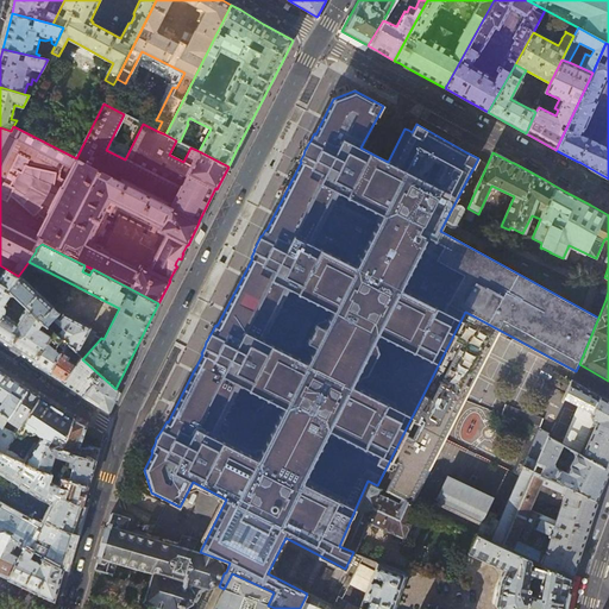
[(8,290),(18,276),(0,265),(0,269),(4,272),(0,276),(0,318),(4,313),(5,311),(6,308),(5,307),(4,305),(11,293),(8,290)]
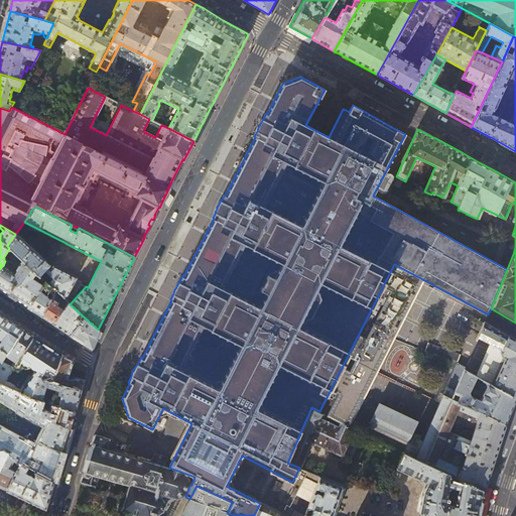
[(35,272),(44,281),(54,290),(62,297),(68,301),(74,294),(82,281),(52,266),(51,266),(16,233),(15,234),(7,246),(9,248),(22,260),(35,272)]
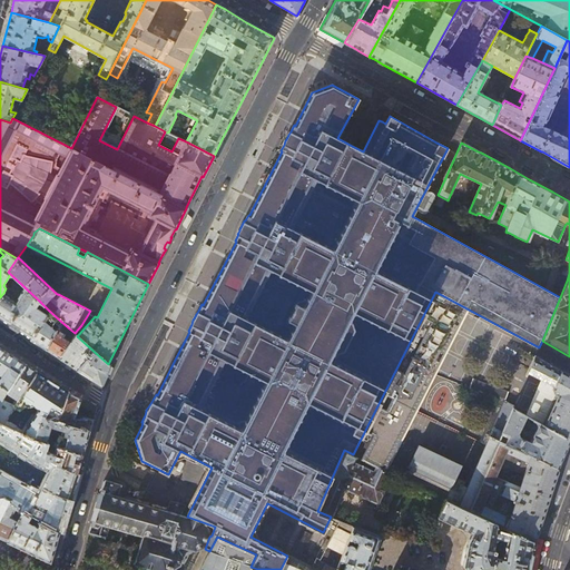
[(36,307),(39,301),(25,287),(16,302),(3,293),(0,297),(0,316),(12,325),(32,337),(47,314),(36,307)]
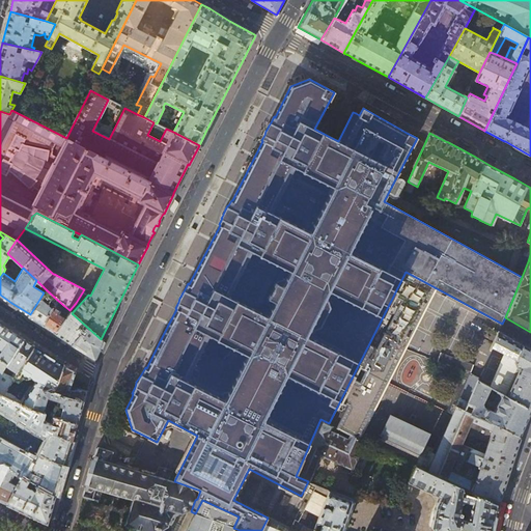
[(358,438),(435,287),(406,272),(329,423),(358,438)]
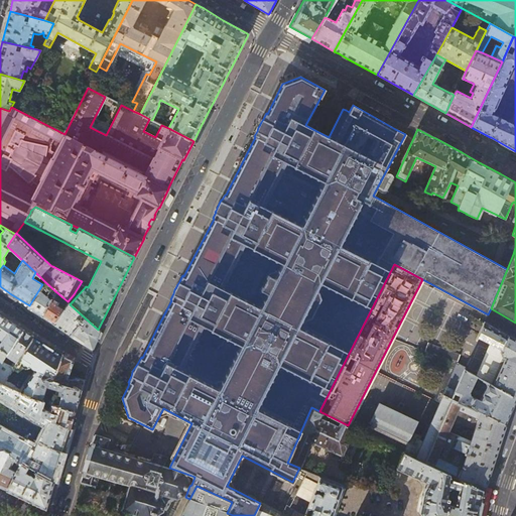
[(54,290),(44,281),(42,284),(29,305),(27,308),(32,311),(39,316),(54,290)]
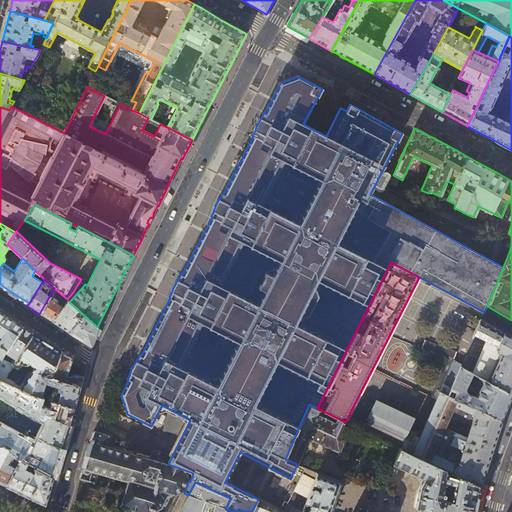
[(56,304),(62,295),(54,288),(39,314),(45,318),(51,322),(62,307),(56,304)]
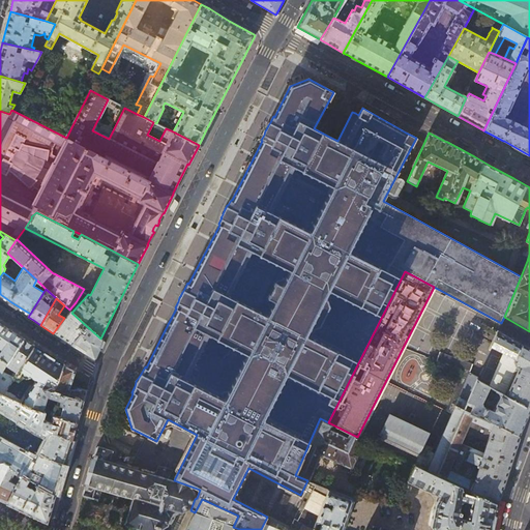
[(71,313),(69,310),(64,305),(58,315),(64,318),(53,333),(71,345),(93,358),(94,359),(95,358),(99,350),(102,341),(100,339),(71,313)]
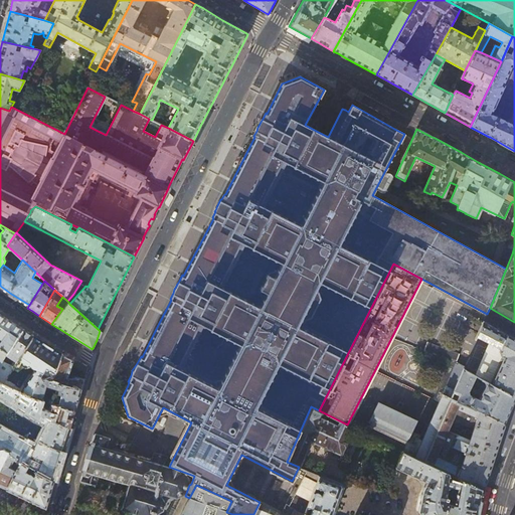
[(0,365),(3,361),(23,328),(5,317),(0,313),(0,365)]
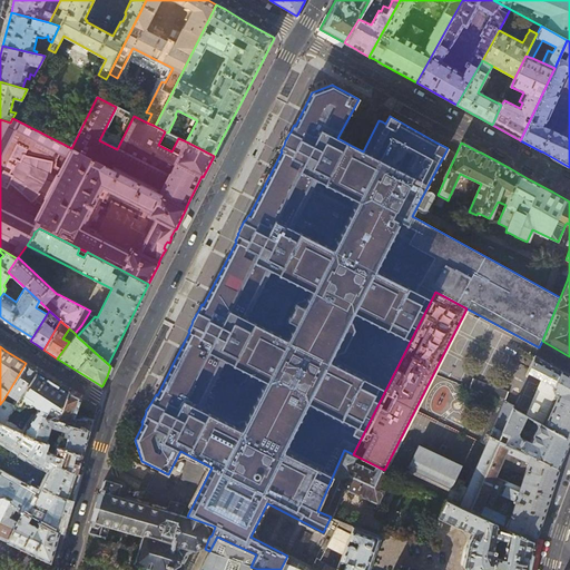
[(528,373),(549,383),(554,386),(561,370),(548,363),(547,362),(536,355),(528,373)]
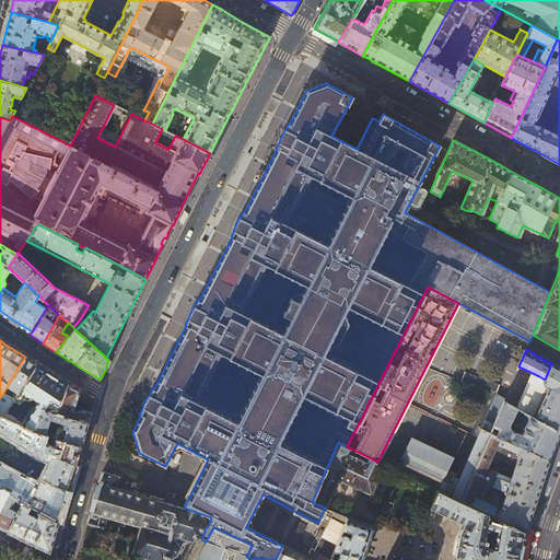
[(31,360),(25,357),(3,393),(15,398),(36,364),(31,360)]
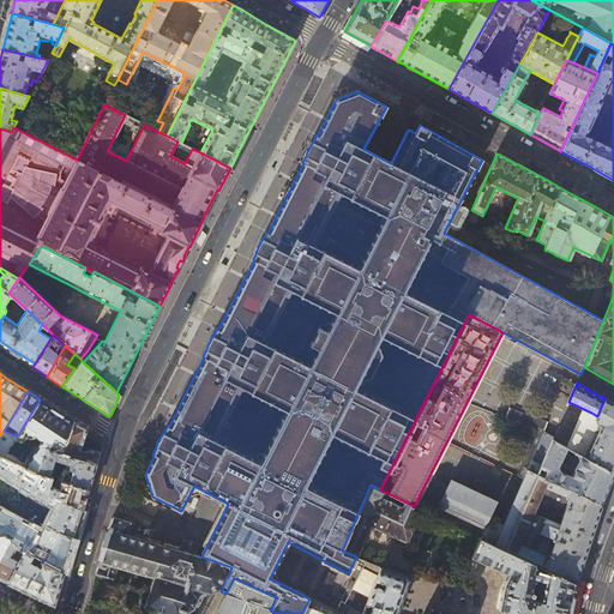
[(613,403),(605,398),(597,416),(591,413),(590,416),(596,419),(599,425),(601,426),(587,459),(613,474),(613,403)]
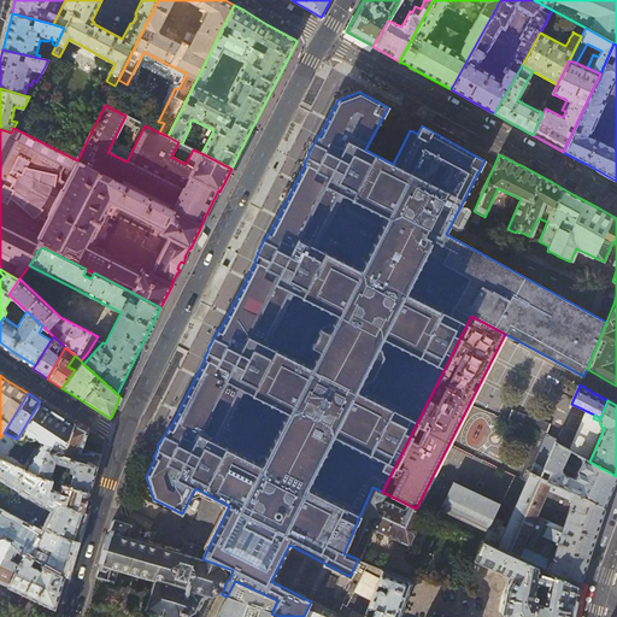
[(58,412),(40,401),(17,439),(4,433),(0,438),(0,458),(5,460),(16,442),(23,441),(25,436),(31,439),(36,438),(43,442),(25,469),(39,475),(47,450),(64,456),(70,438),(75,423),(74,423),(58,412)]
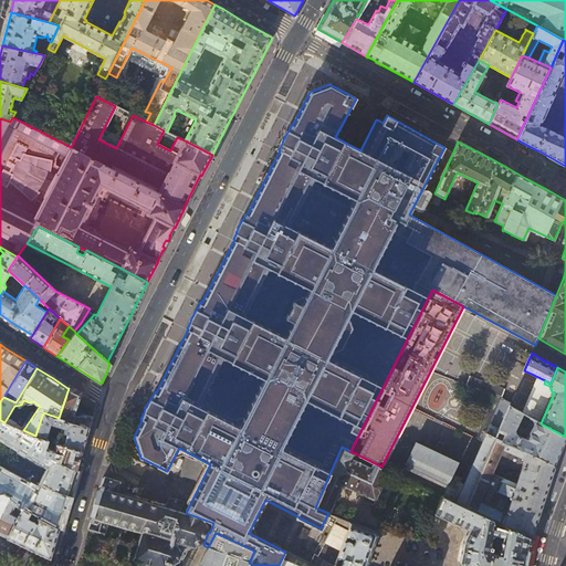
[(465,385),(500,398),(501,398),(504,389),(469,375),(465,385)]
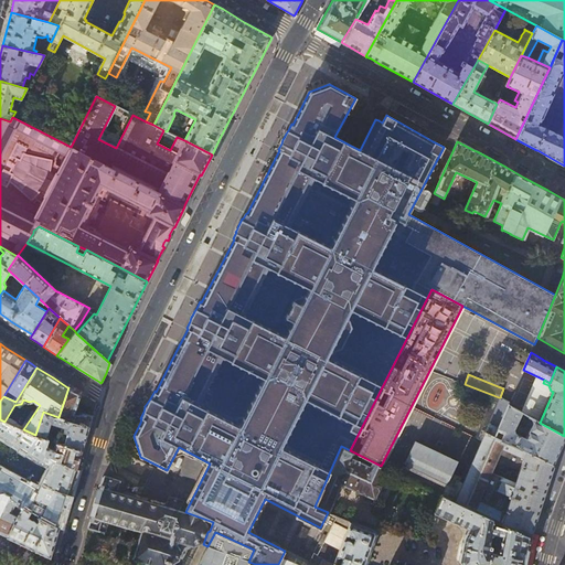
[(80,394),(68,387),(64,401),(59,417),(89,427),(92,419),(93,416),(83,413),(82,414),(75,415),(76,412),(80,412),(81,408),(93,413),(94,411),(96,403),(80,394)]
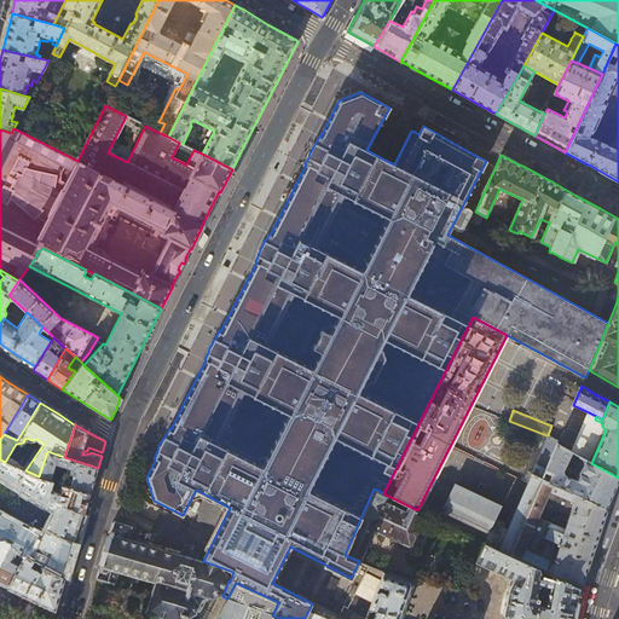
[(548,435),(547,435),(498,549),(536,567),(551,574),(580,589),(585,573),(602,521),(606,510),(542,478),(556,444),(556,443),(557,440),(557,439),(548,435)]
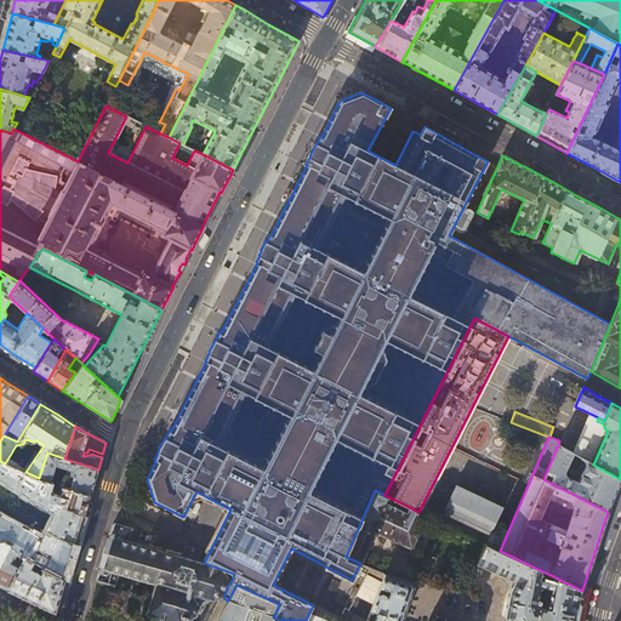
[(614,499),(620,480),(620,479),(593,465),(587,461),(581,473),(577,482),(565,476),(564,472),(573,453),(558,445),(543,479),(608,512),(614,499)]
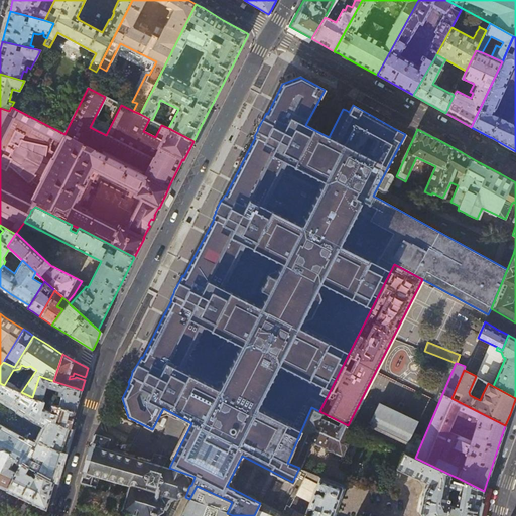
[(78,403),(82,390),(53,381),(39,376),(32,397),(44,401),(75,411),(78,403)]
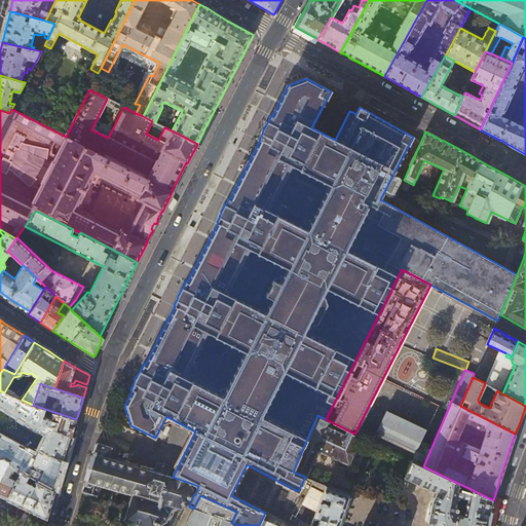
[(22,471),(27,474),(35,457),(40,460),(44,453),(63,463),(67,451),(71,437),(41,421),(45,409),(33,405),(22,400),(4,392),(0,390),(0,456),(2,458),(7,461),(22,471)]
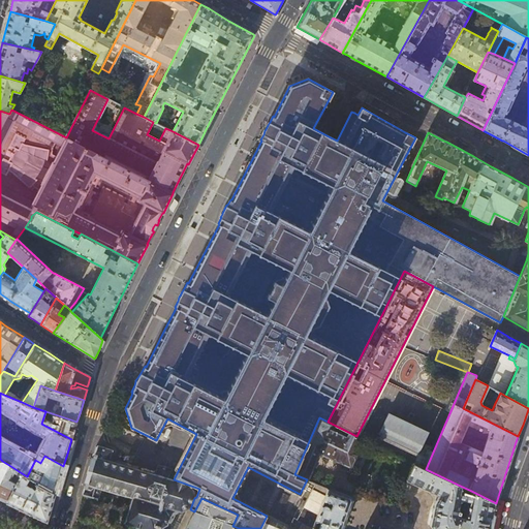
[(73,432),(76,422),(45,411),(41,424),(71,439),(73,432)]
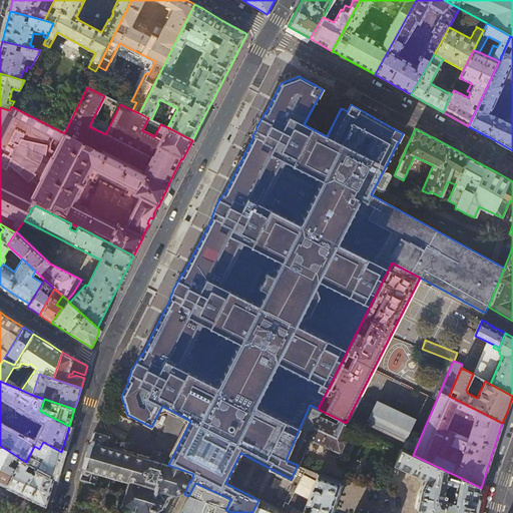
[(376,400),(368,417),(408,435),(416,419),(376,400)]
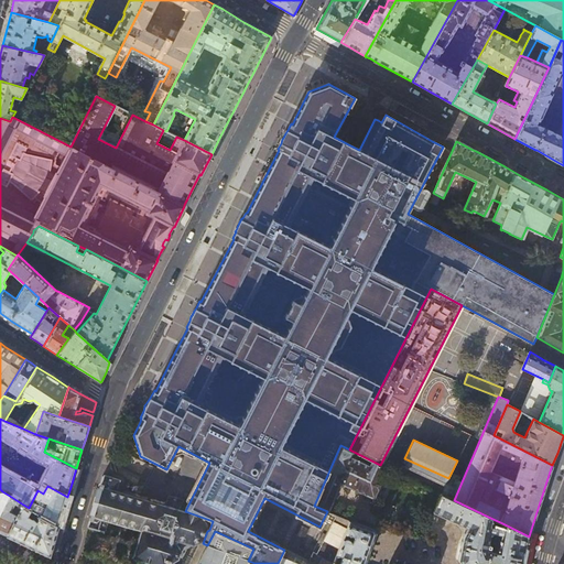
[(380,465),(349,449),(340,445),(314,506),(327,511),(328,511),(340,483),(375,498),(388,468),(380,465)]
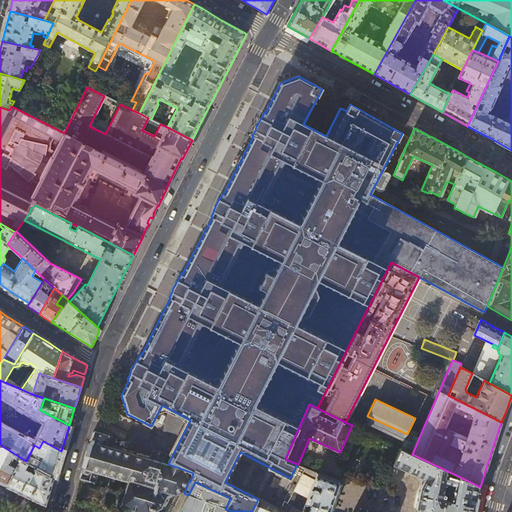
[(407,434),(367,416),(366,418),(399,434),(394,445),(400,448),(409,453),(411,448),(403,443),(407,434)]
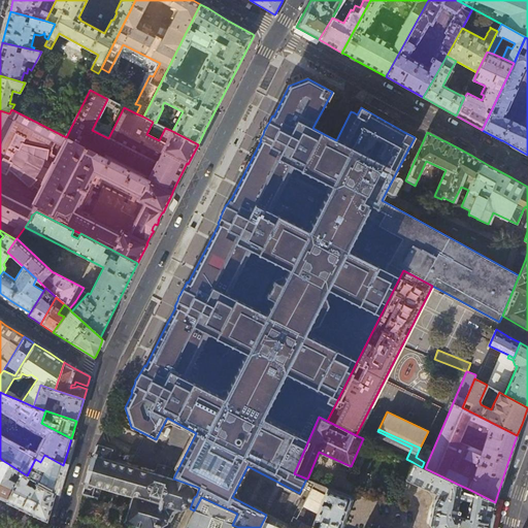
[(411,448),(377,431),(373,440),(387,447),(386,450),(406,459),(411,448)]
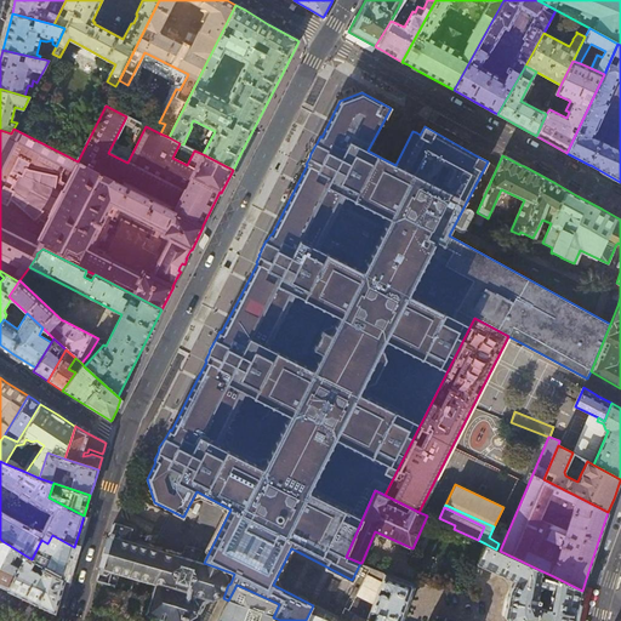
[(234,574),(204,563),(194,560),(195,559),(186,556),(184,558),(127,541),(131,528),(114,522),(114,524),(113,524),(110,533),(112,533),(109,537),(108,537),(102,556),(100,564),(102,565),(100,570),(96,579),(97,579),(97,581),(100,582),(100,581),(101,582),(102,582),(115,587),(119,573),(157,584),(157,586),(153,593),(153,596),(152,598),(148,614),(172,620),(181,620),(182,617),(188,620),(195,615),(197,613),(200,614),(201,609),(201,605),(211,600),(218,597),(218,598),(223,598),(228,585),(231,584),(234,574)]
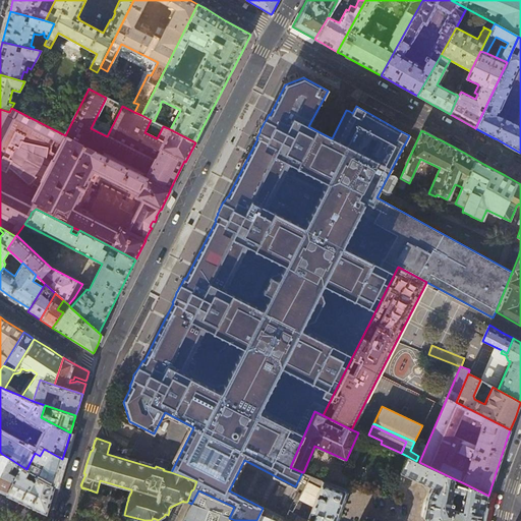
[(58,474),(62,459),(44,449),(40,456),(35,453),(26,469),(33,473),(37,476),(54,486),(58,474)]
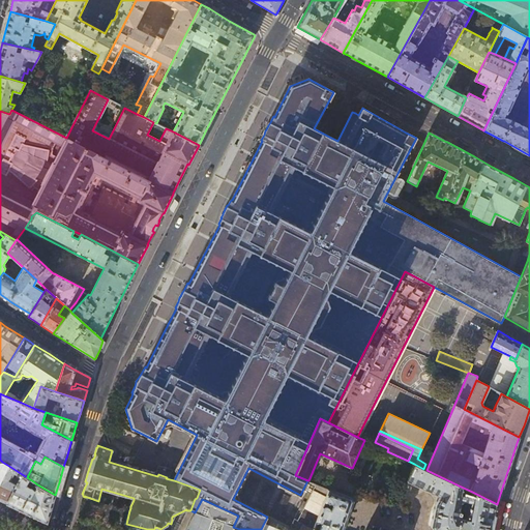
[(492,529),(496,513),(497,504),(472,492),(468,496),(458,494),(459,486),(427,470),(423,469),(414,464),(406,481),(439,496),(435,503),(430,526),(433,529),(374,529),(371,529),(367,529),(342,529),(352,501),(352,497),(329,489),(312,529),(492,529)]
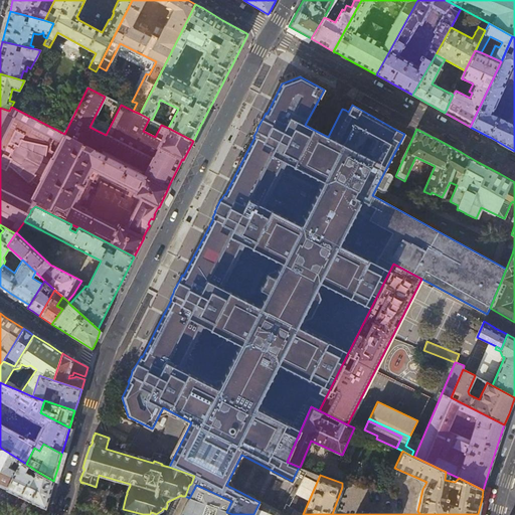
[(0,487),(5,490),(21,461),(7,452),(0,467),(0,487)]
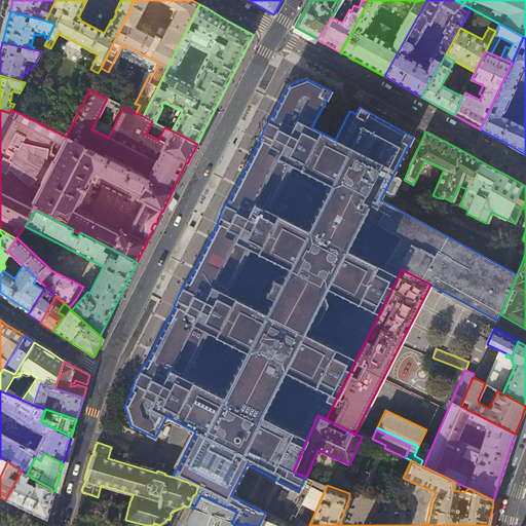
[(30,483),(33,478),(22,471),(5,500),(26,510),(46,519),(51,504),(54,491),(37,481),(35,485),(30,483)]
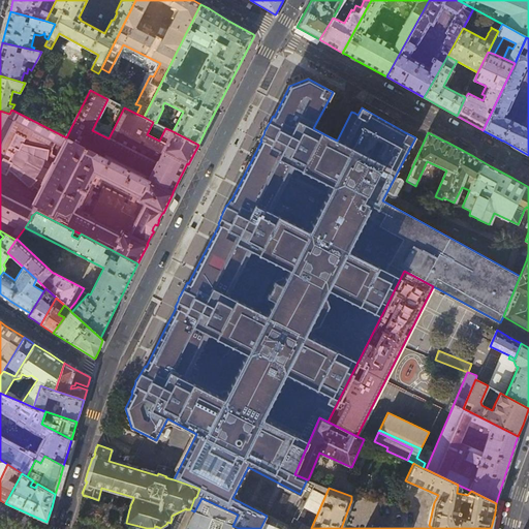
[(310,480),(291,527),(297,528),(311,528),(329,488),(310,480)]
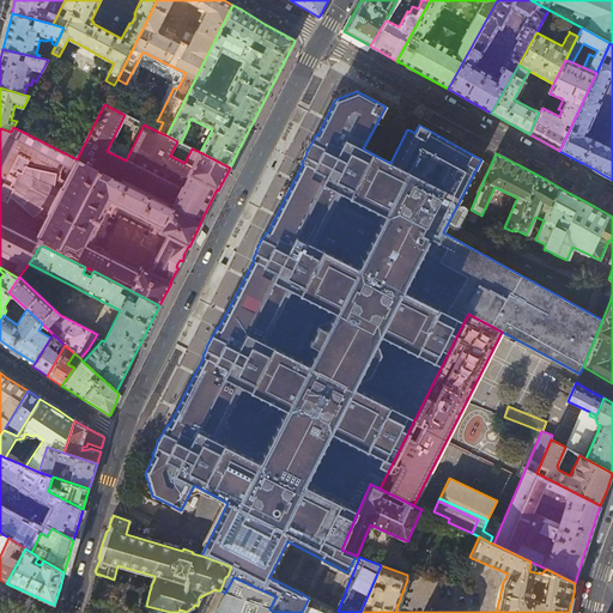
[(234,577),(225,593),(216,612),(268,612),(269,610),(275,596),(234,577)]
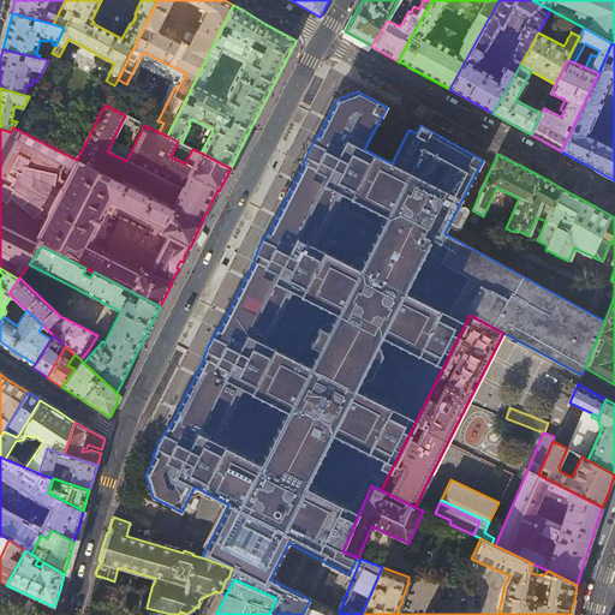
[(345,614),(339,613),(310,599),(303,614),(345,614)]
